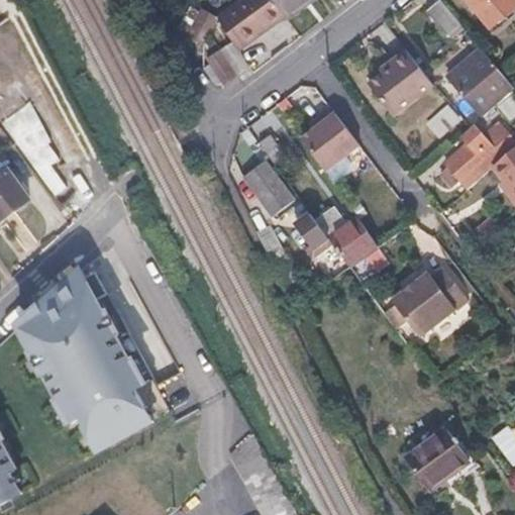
[(236,0),(220,12),(243,45),(285,16),(273,0),(236,0)]
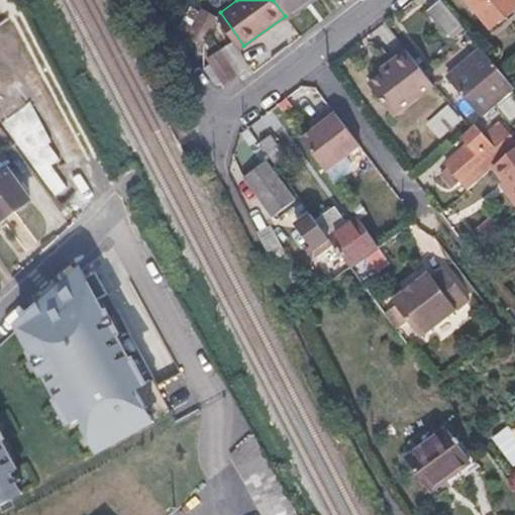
[(273,0),(285,16),(286,17),(310,0),(273,0)]
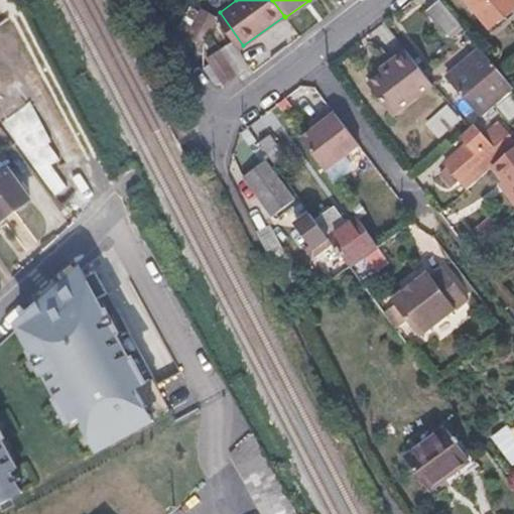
[(447,32),(460,23),(440,0),(429,8),(447,32)]
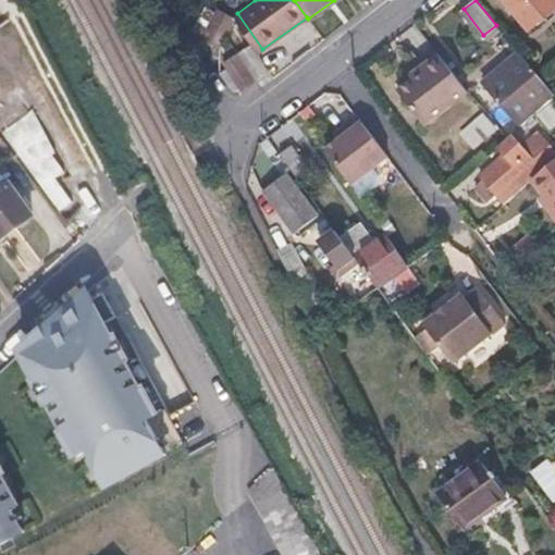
[(554,3),(554,0),(502,0),(527,28),(554,3)]
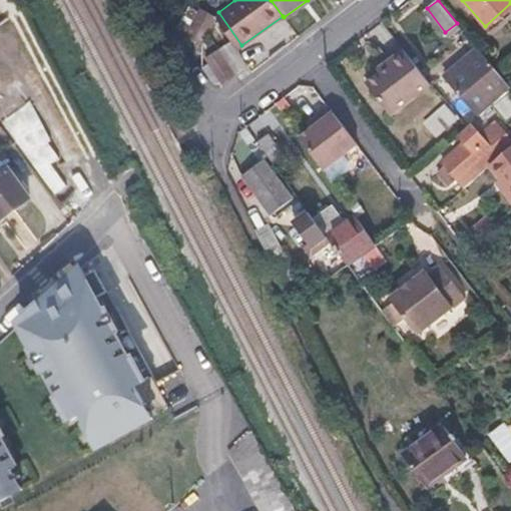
[(187,37),(200,43),(212,16),(198,10),(187,37)]
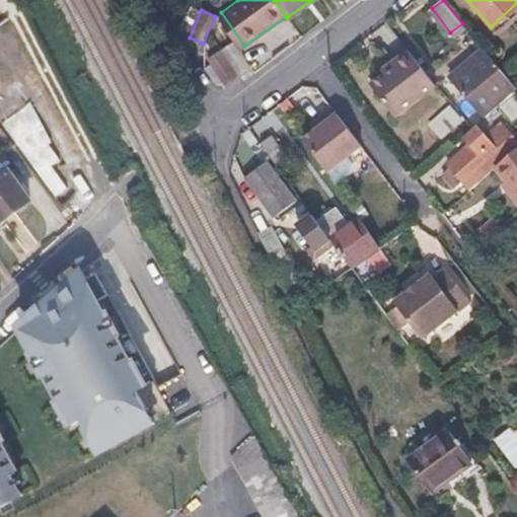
[(216,15),(234,44),(238,50),(244,46),(221,12),(216,15)]
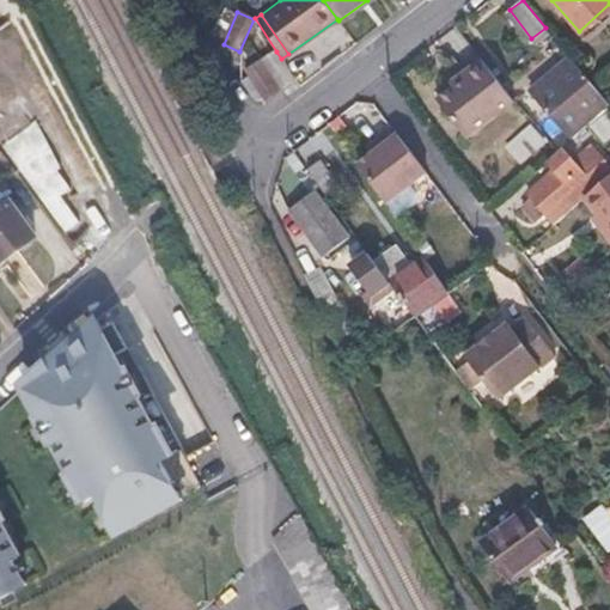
[(608,103),(595,86),(559,43),(538,61),(550,74),(532,90),(572,135),(605,107),(608,103)]
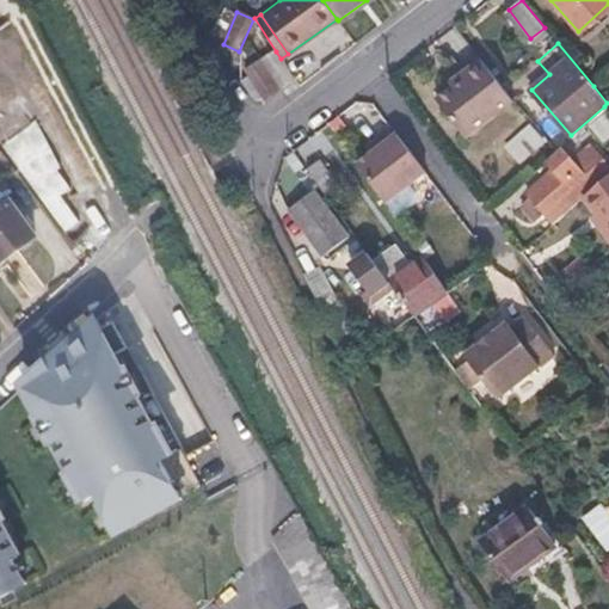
[(280,87),(294,78),(281,59),(276,51),(263,60),(280,87)]
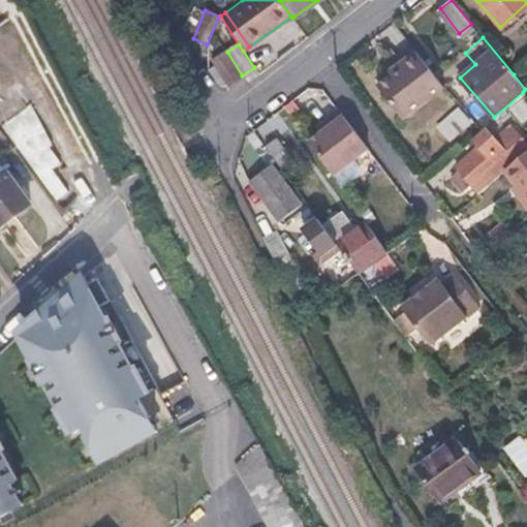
[(222,49),(208,58),(224,85),(239,75),(222,49)]
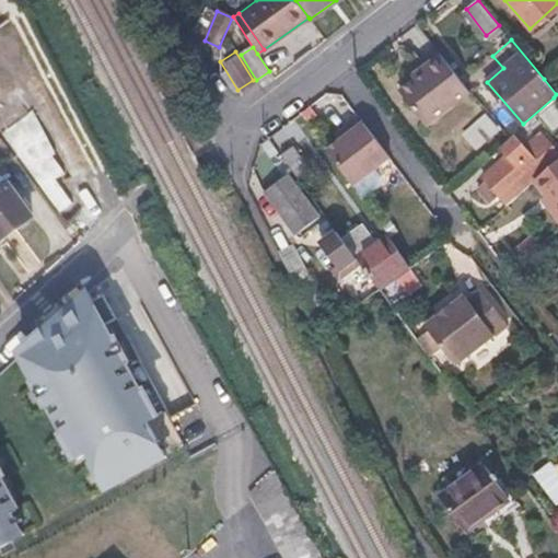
[(425,125),(469,92),(440,54),(423,66),(428,71),(416,80),(400,91),(425,125)]
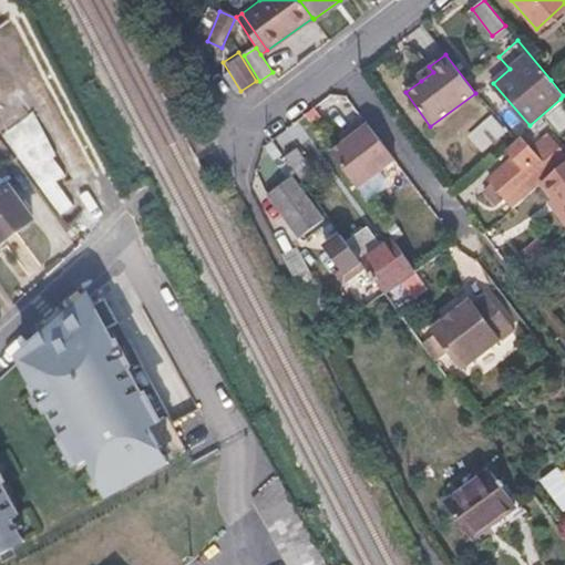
[(417,75),(421,81),(433,72),(429,67),(417,75)]
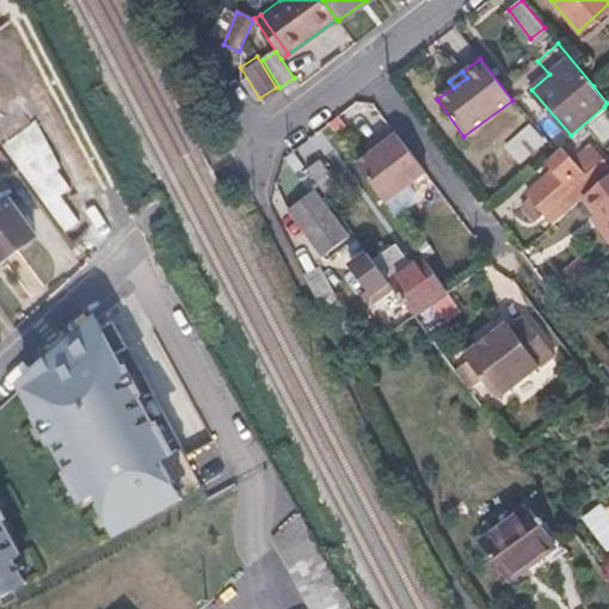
[(0,145),(63,232),(75,221),(59,194),(68,188),(54,170),(57,166),(34,116),(0,142),(0,145)]
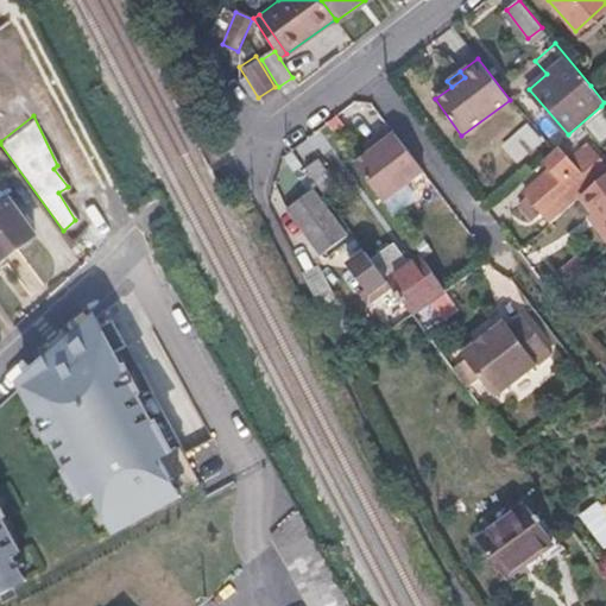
[(530,120),(544,136),(548,132),(535,117),(530,120)]
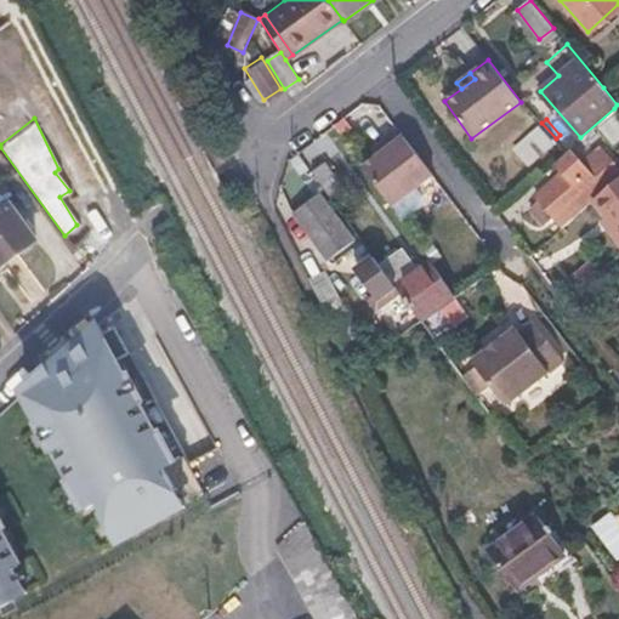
[(556,138),(541,123),(514,148),(527,163),(556,138)]
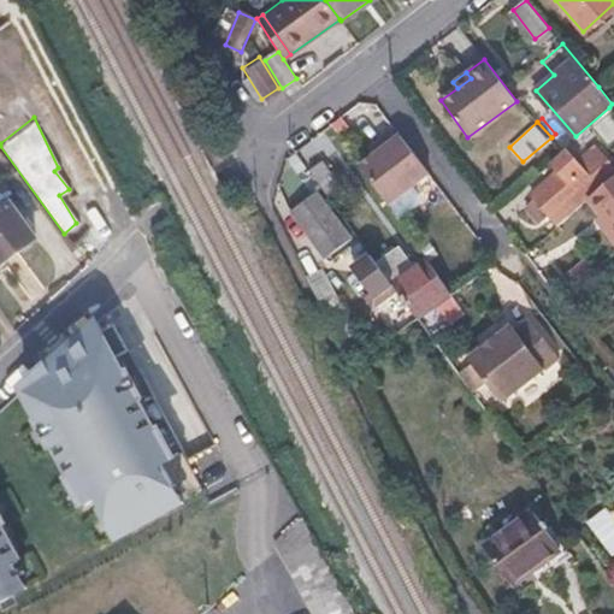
[(578,140),(588,151),(609,131),(601,122),(578,140)]
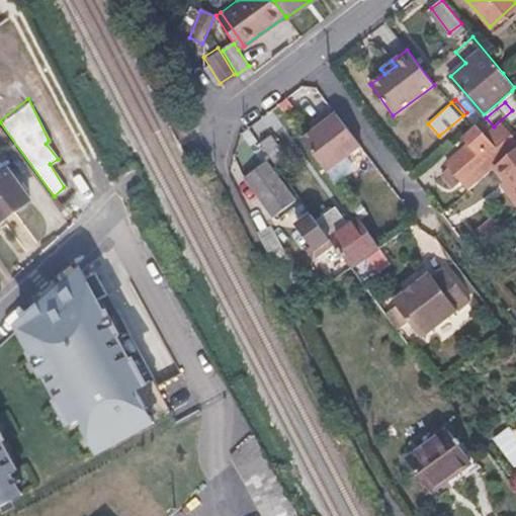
[(333,108),(323,116),(350,154),(351,154),(361,146),(333,108)]
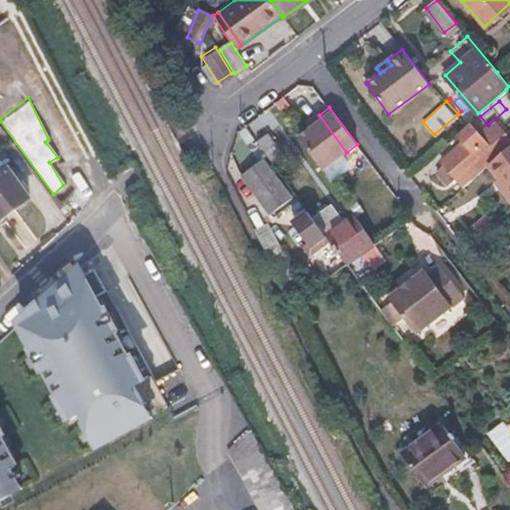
[(322,169),(347,152),(346,152),(319,115),(316,117),(320,123),(311,130),(301,138),(322,169)]
